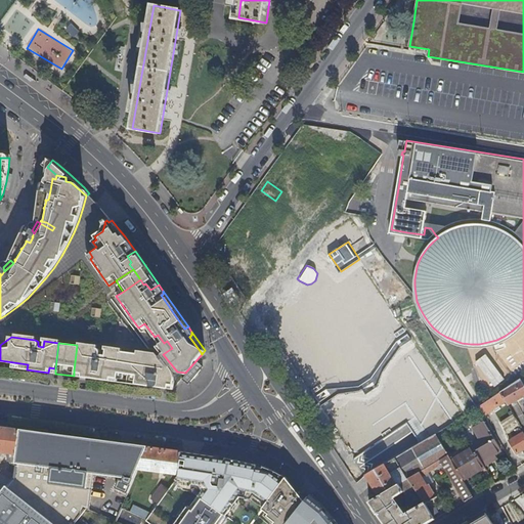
[(119,353),(120,353),(120,351),(105,349),(104,355),(99,354),(98,350),(97,348),(77,345),(74,370),(81,372),(80,377),(105,380),(105,375),(111,376),(111,380),(147,385),(147,382),(149,382),(149,384),(150,385),(153,386),(154,386),(157,385),(158,383),(161,383),(160,387),(172,388),(172,381),(162,366),(122,361),(122,362),(119,361),(119,360),(119,358),(118,358),(119,353)]
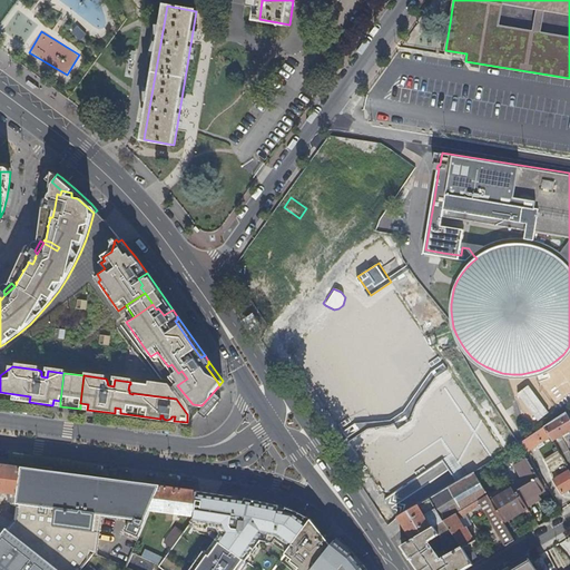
[(396,418),(410,410),(405,403),(393,412),(396,418)]
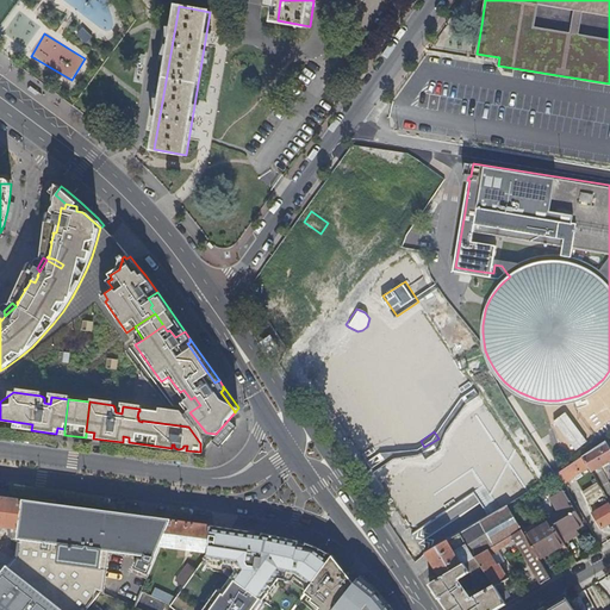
[(609,459),(609,446),(607,440),(583,456),(589,466),(591,470),(609,459)]
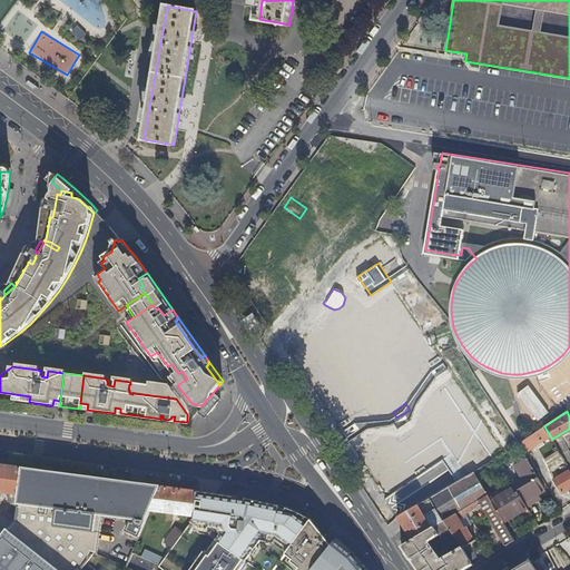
[(527,451),(550,435),(544,426),(521,441),(527,451)]
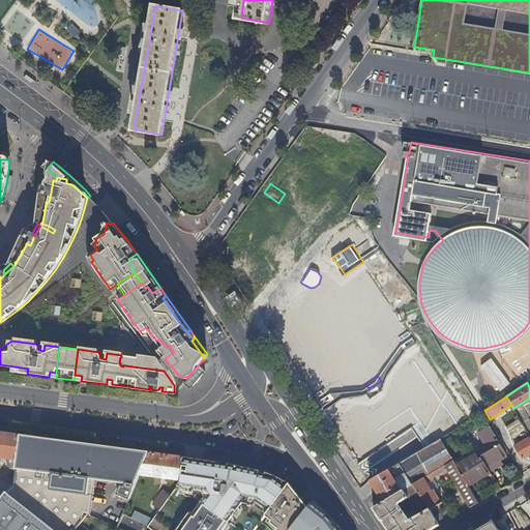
[(488,441),(477,447),(478,449),(491,470),(499,466),(496,461),(507,454),(490,427),(481,431),(488,441)]
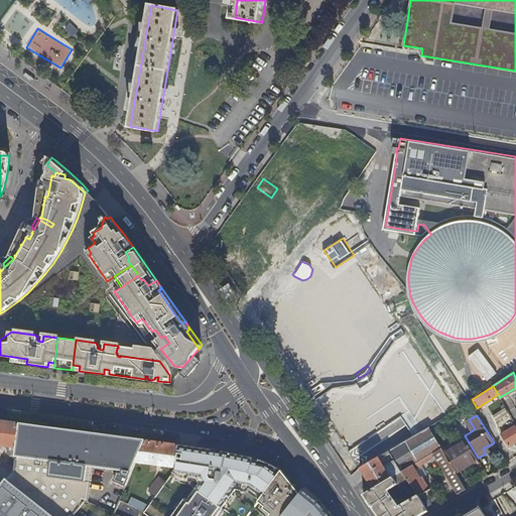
[(11,455),(16,456),(19,424),(0,421),(0,444),(12,446),(11,455)]
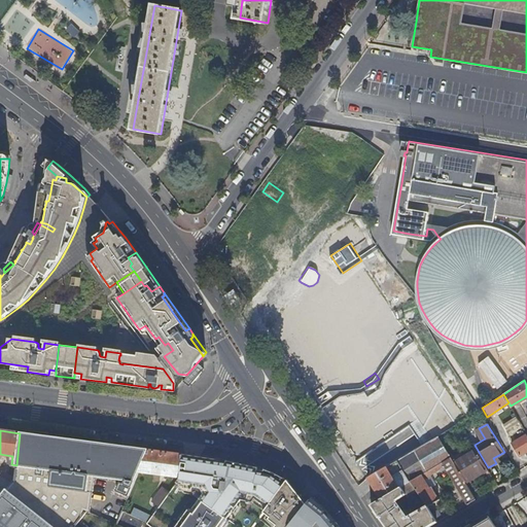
[(116,490),(129,496),(139,472),(149,451),(74,441),(20,433),(16,465),(14,480),(7,489),(0,497),(0,521),(7,526),(75,526),(88,512),(85,511),(94,476),(120,480),(116,490)]
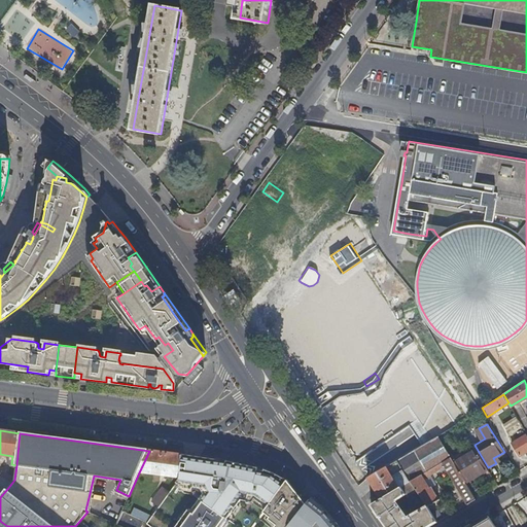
[(520,456),(525,454),(526,452),(526,435),(526,434),(512,444),(520,456)]
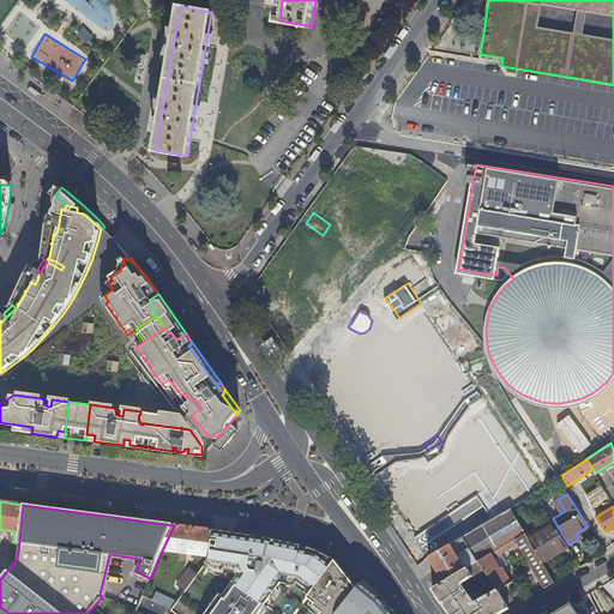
[(511,507),(429,555),(446,581),(480,560),(492,553),(516,539),(525,533),(511,507)]
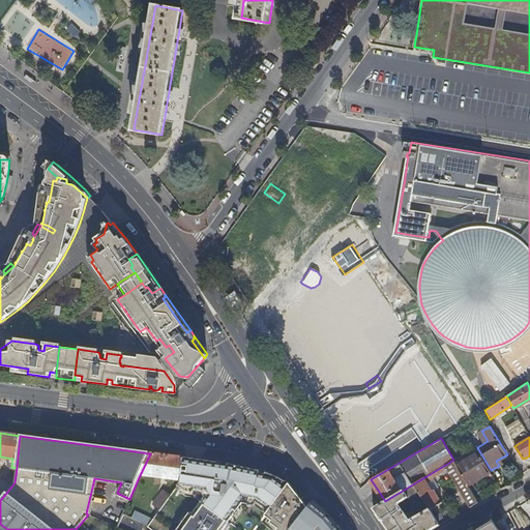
[(468,483),(491,470),(478,449),(455,463),(468,483)]
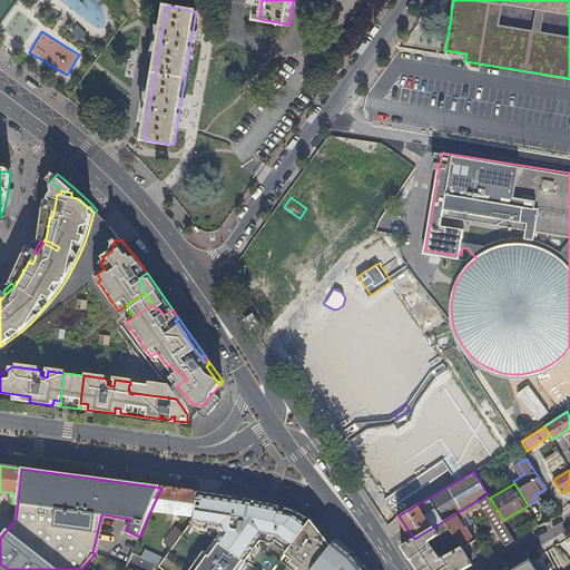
[(179,516),(195,518),(198,492),(161,488),(150,511),(176,514),(175,518),(179,518),(179,516)]
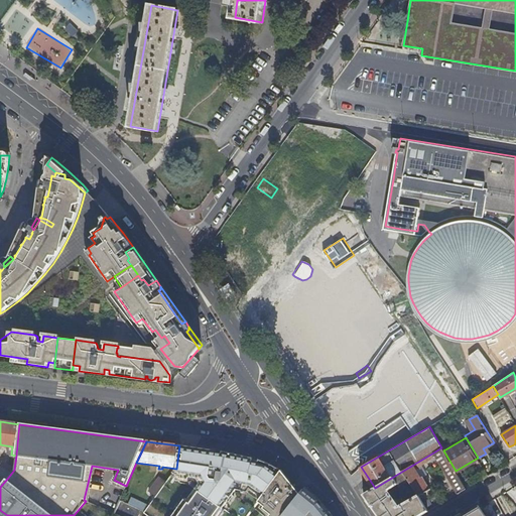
[(218,515),(229,502),(227,500),(230,496),(232,497),(238,490),(248,491),(251,488),(263,497),(282,471),(278,468),(267,463),(255,459),(238,455),(224,453),(179,445),(176,469),(172,474),(180,479),(182,477),(199,479),(202,482),(186,501),(184,500),(172,515),(218,515)]
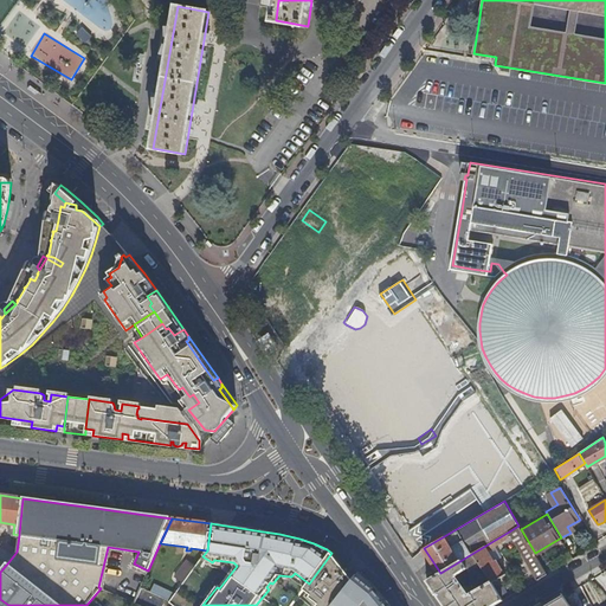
[(509,532),(537,580),(548,574),(546,571),(535,553),(521,529),(519,526),(509,532)]
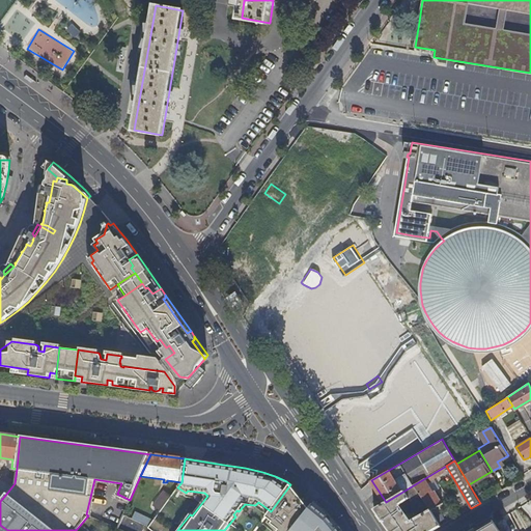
[(432,492),(425,478),(415,484),(427,504),(431,510),(444,503),(436,490),(432,492)]
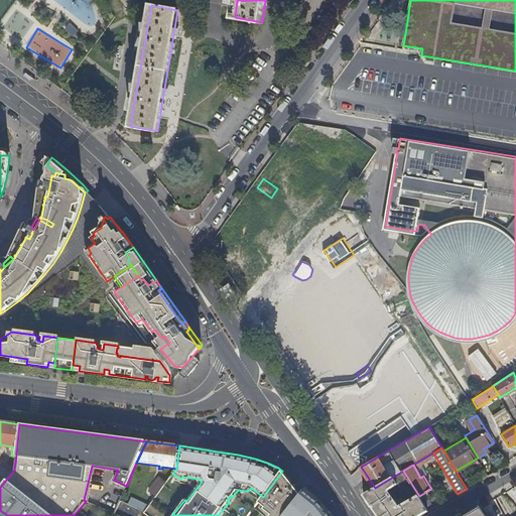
[(269,515),(282,515),(300,494),(282,471),(263,497),(259,501),(265,505),(263,508),(271,514),(269,515)]
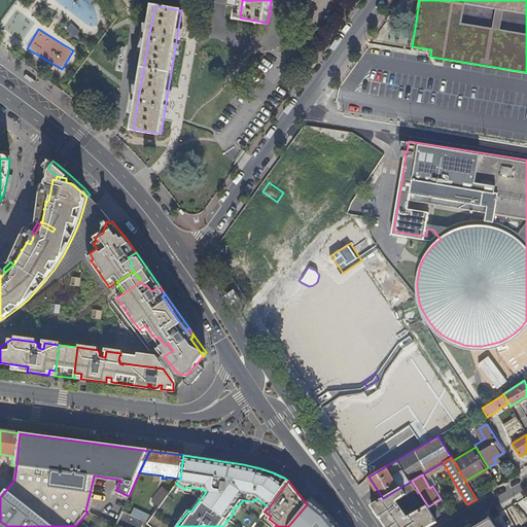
[(417,504),(424,500),(412,481),(383,498),(373,504),(387,526),(428,526),(437,522),(428,506),(408,518),(397,500),(410,493),(417,504)]
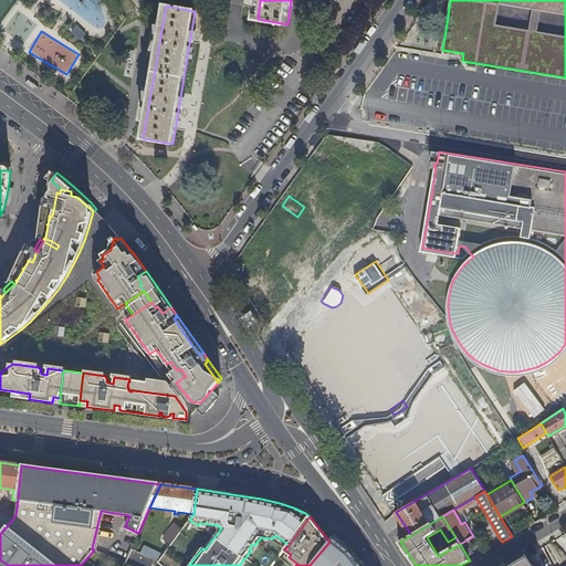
[(164,540),(170,545),(182,530),(175,524),(164,540)]
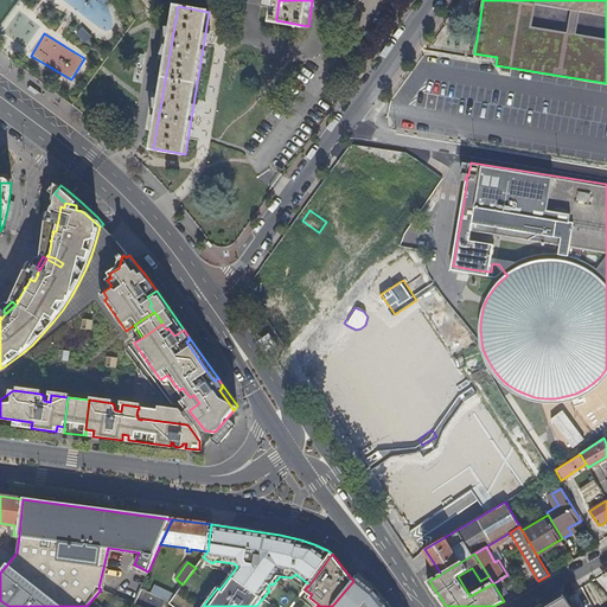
[(470,596),(493,583),(489,576),(480,581),(472,568),(458,576),(470,596)]
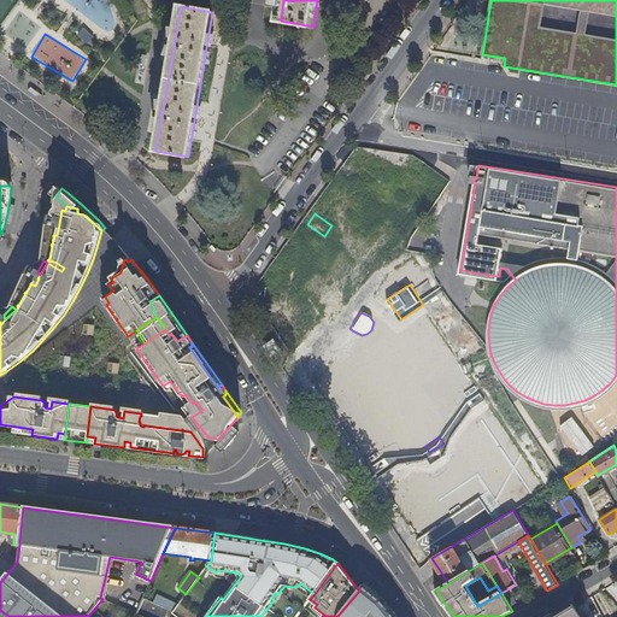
[(369,585),(365,582),(359,591),(338,616),(398,616),(397,615),(391,607),(387,604),(383,599),(378,595),(374,589),(369,585)]
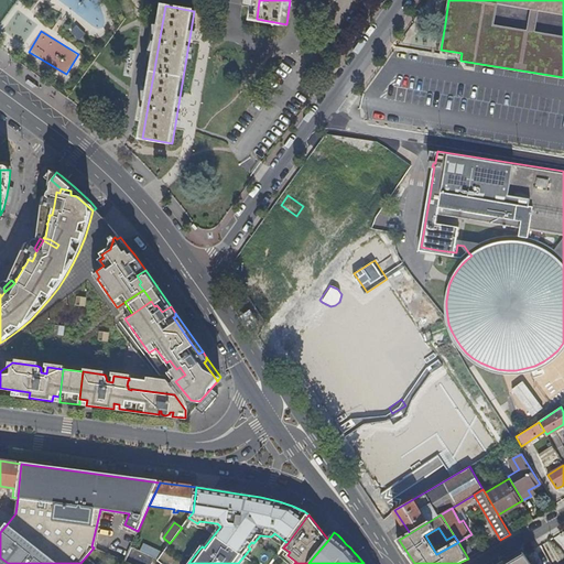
[(144,545),(141,552),(158,560),(162,554),(144,545)]
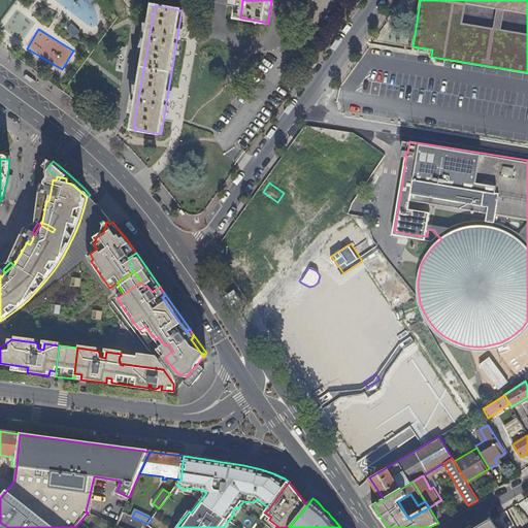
[(497,527),(490,517),(470,527),(497,527)]
